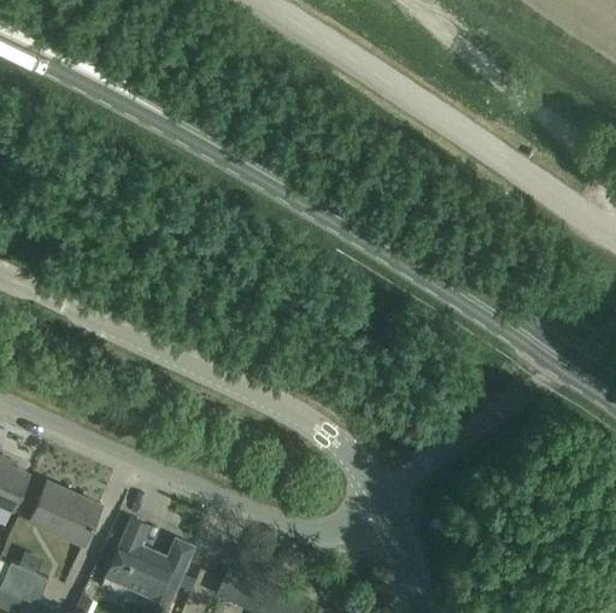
[(0,461),(0,507),(13,513),(30,476),(0,461)]
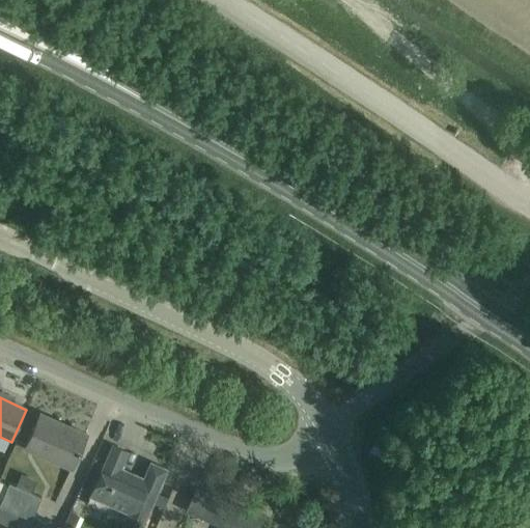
[(42,416),(33,436),(26,450),(73,471),(88,437),(42,416)]
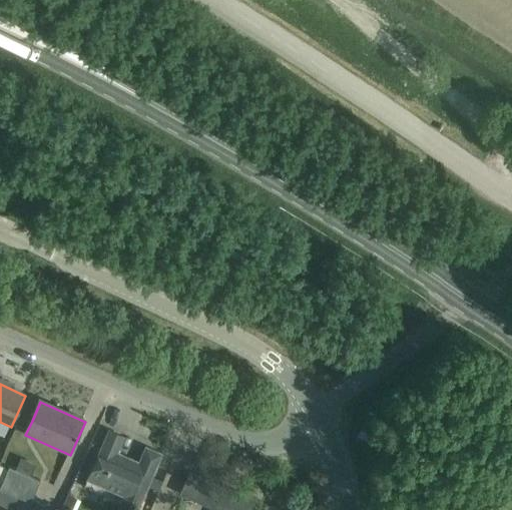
[(385,448),(391,433),(367,423),(360,437),(385,448)]
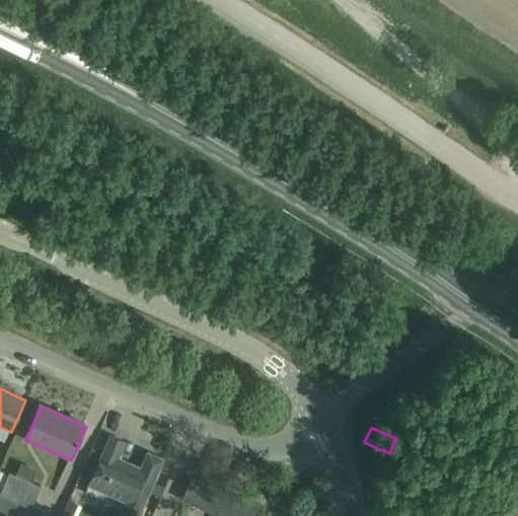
[(103,457),(90,488),(130,505),(126,515),(141,515),(151,494),(155,484),(165,462),(149,454),(142,470),(120,460),(127,445),(112,438),(103,457)]
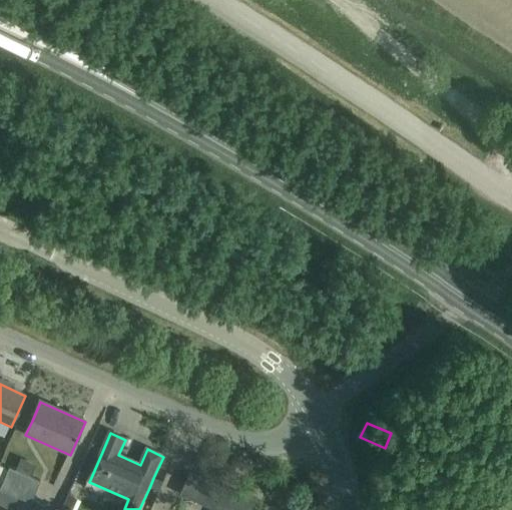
[(3,470),(0,477),(0,492),(0,493),(0,492),(0,506),(7,509),(17,509),(21,500),(31,504),(40,483),(10,470),(9,473),(3,470)]
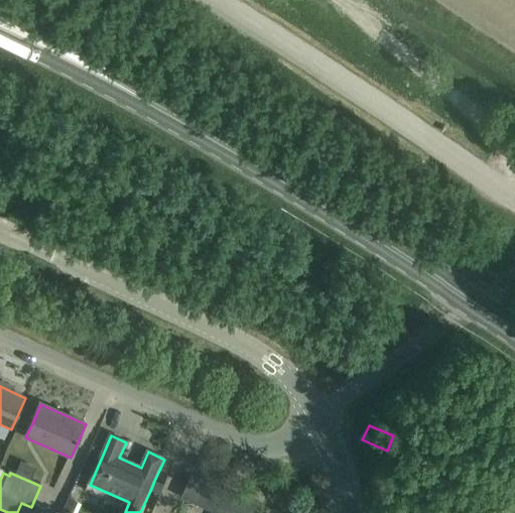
[(253,512),(257,505),(230,493),(228,497),(222,494),(224,492),(192,478),(184,496),(182,499),(213,512),(253,512)]
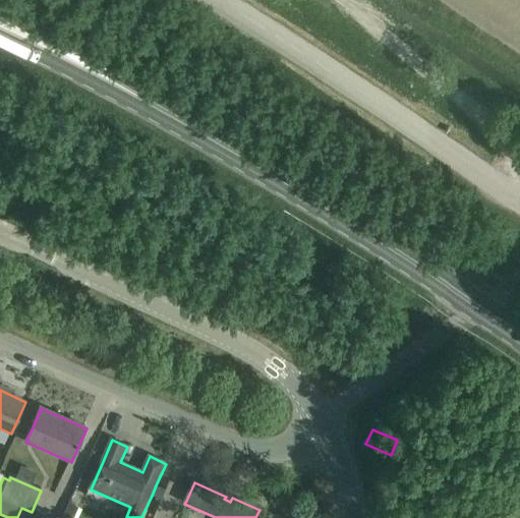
[(161,500),(166,491),(156,485),(152,496),(161,500)]
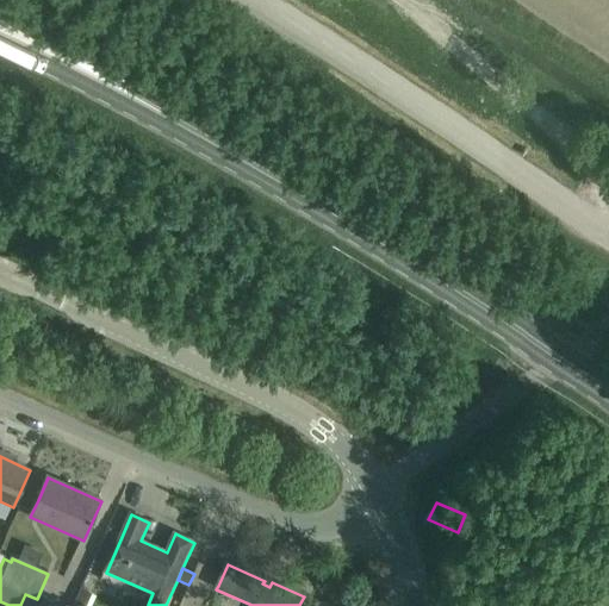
All buildings are outlined.
